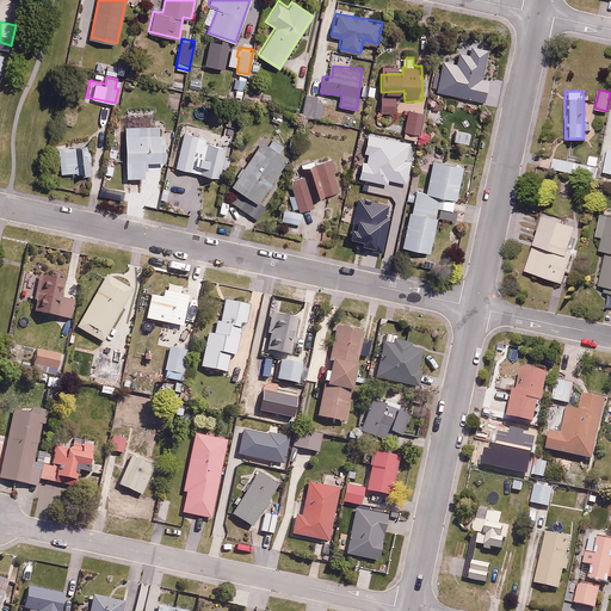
[(318,94),(307,92),(304,115),(322,116),(323,100),(316,99),(318,94)]
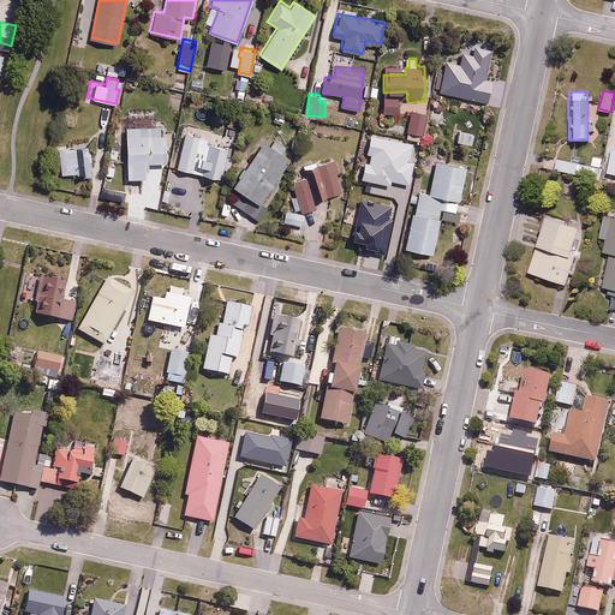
[(401,96),(381,96),(382,112),(401,112),(401,96)]
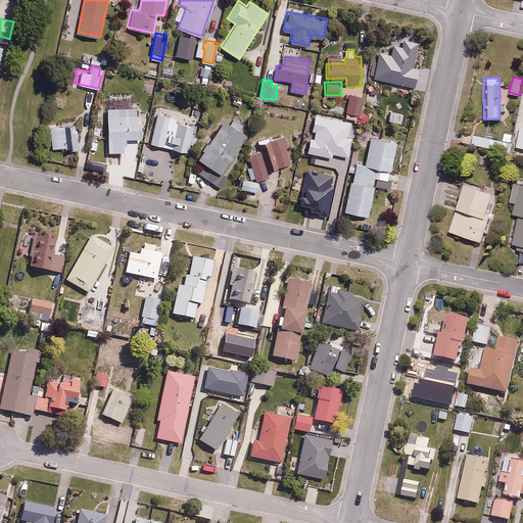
[(363,95),(350,93),(346,110),(359,113),(363,95)]
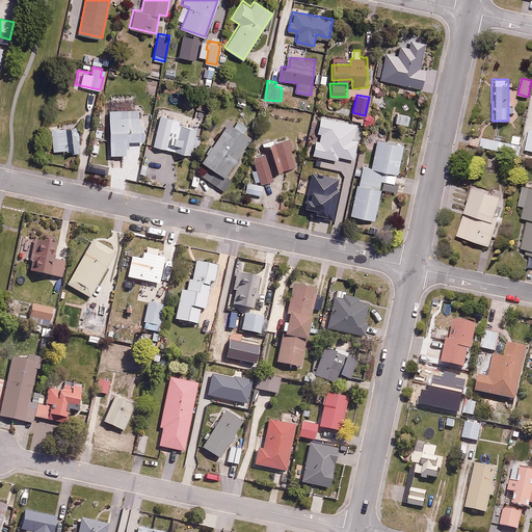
[(127,143),(127,139),(144,138),(143,106),(109,107),(111,154),(137,153),(136,142),(127,143)]
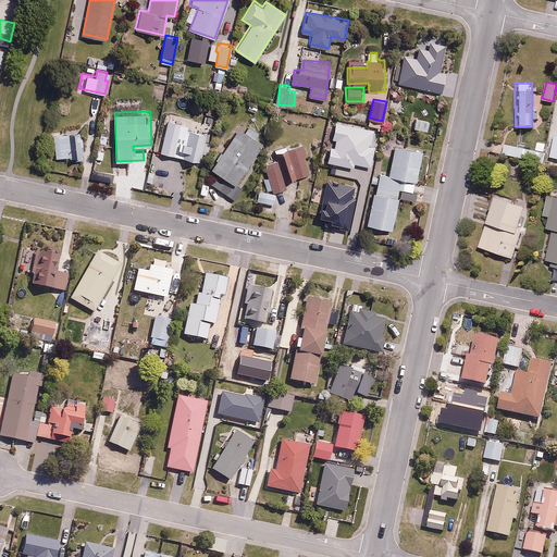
[(212,131),(165,121),(159,150),(206,160),(212,131)]
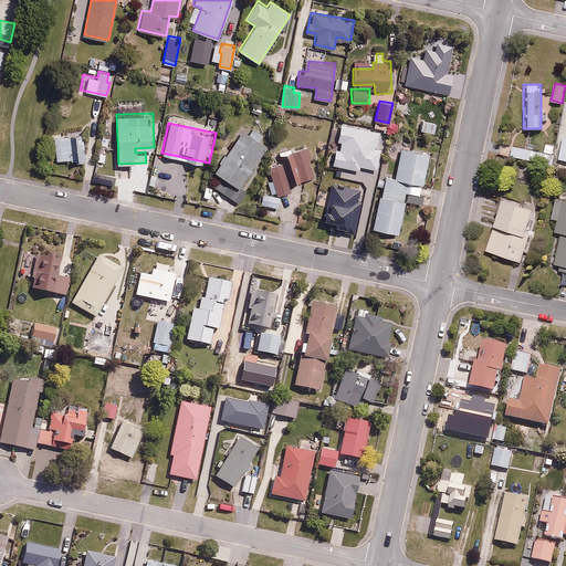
[(268,147),(243,130),(215,170),(238,188),(268,147)]
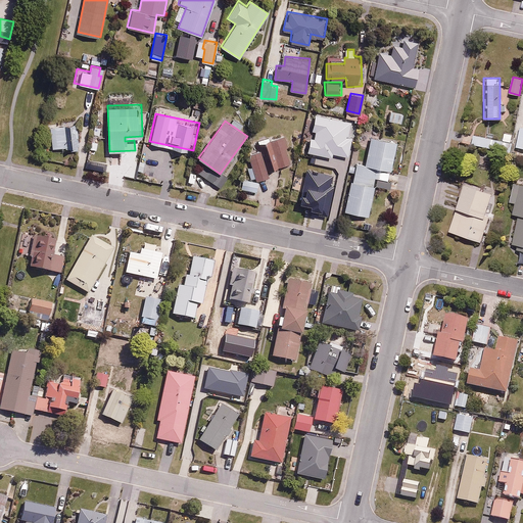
[(76,125),(50,126),(51,148),(77,146),(76,125)]
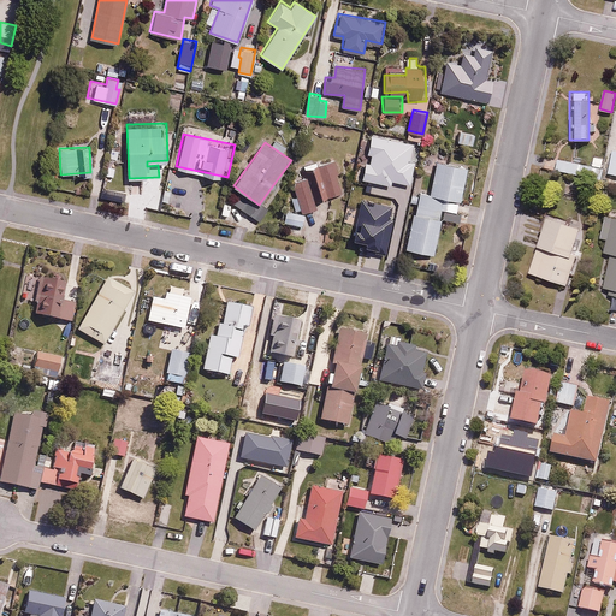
[(600,179),(606,158),(594,155),(591,165),(557,157),(554,169),(600,179)]
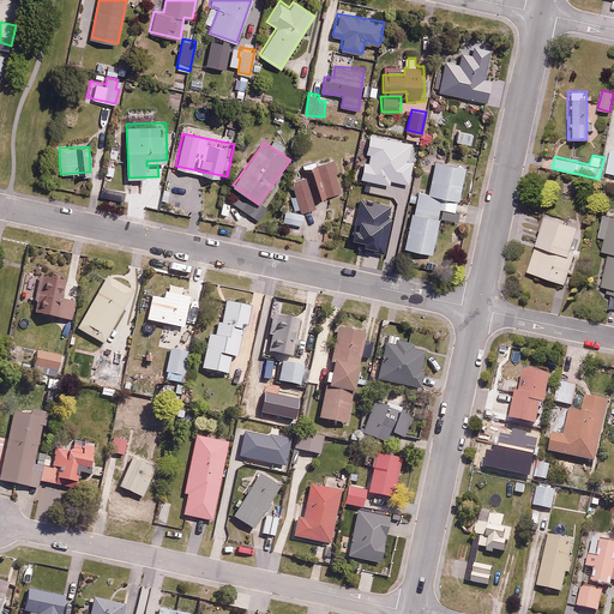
[(301,180),(293,182),(301,211),(315,208),(314,199),(343,192),(335,158),(298,168),(301,180)]
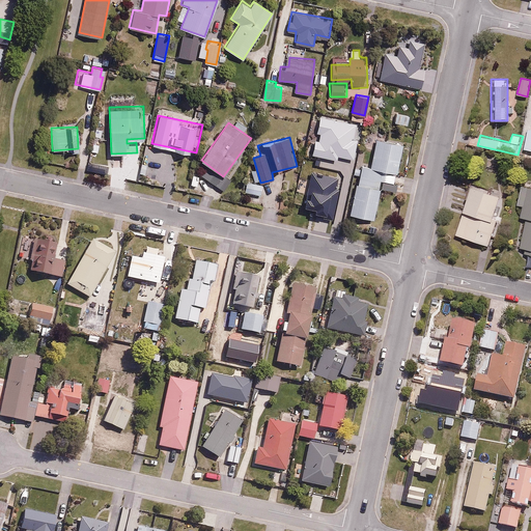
[(357,163),(346,213),(373,219),(382,178),(395,182),(403,143),(376,138),(371,165),(357,163)]
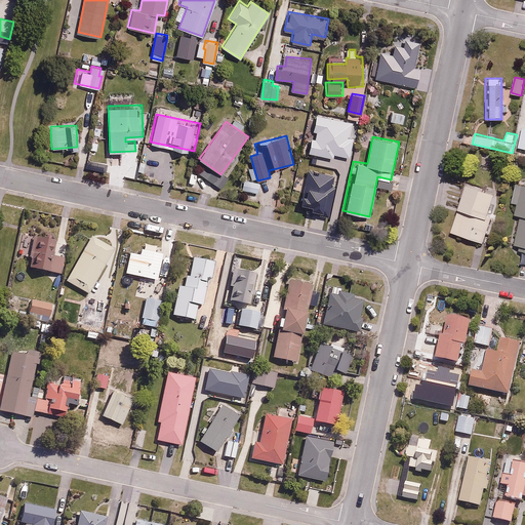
[(203,166),(198,173),(215,186),(220,178),(203,166)]
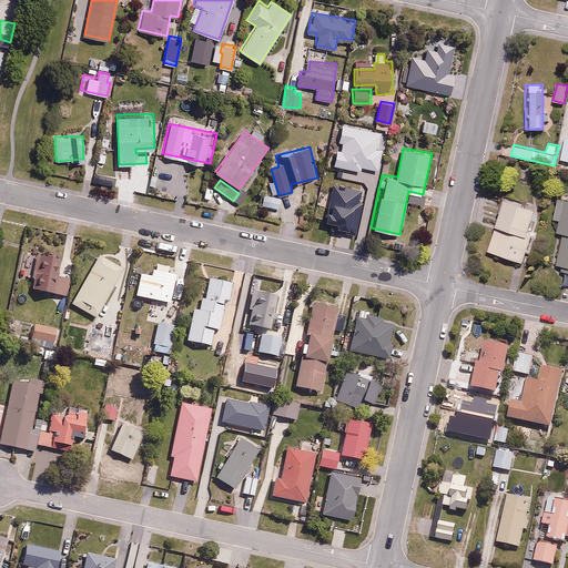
[(566,198),(559,195),(554,219),(559,221),(557,231),(565,233),(557,264),(561,265),(560,270),(567,271),(567,192),(566,198)]
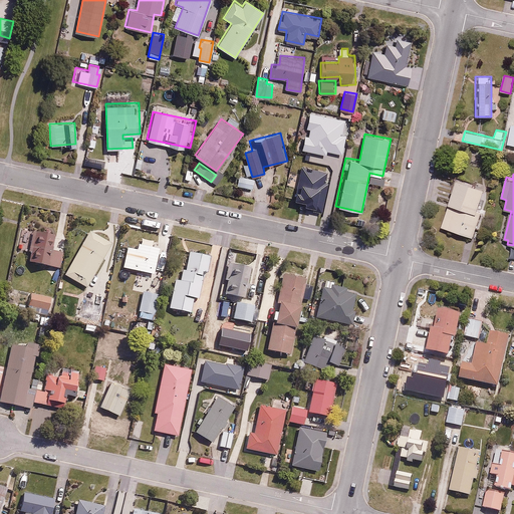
[(256,179),(238,176),(236,185),(254,188),(256,179)]
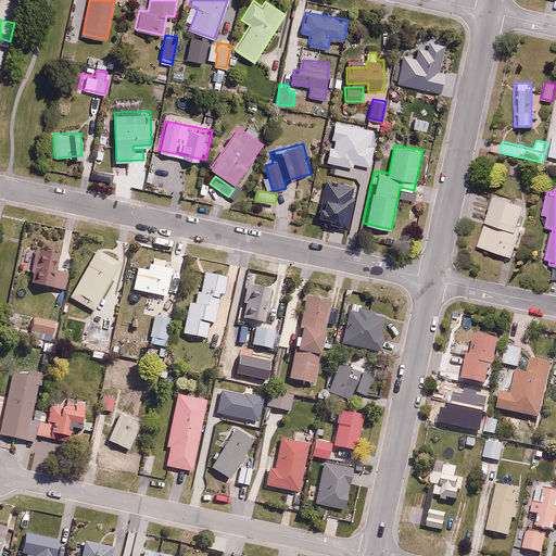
[(340,196),(332,191),(325,204),(333,209),(340,196)]
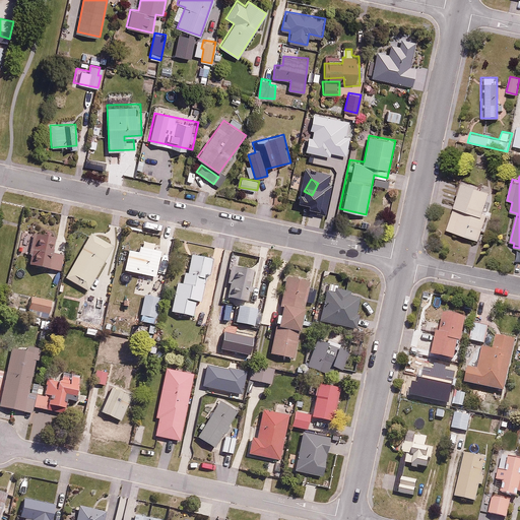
[(483,212),(491,190),(463,181),(448,230),(479,240),(488,214),(483,212)]
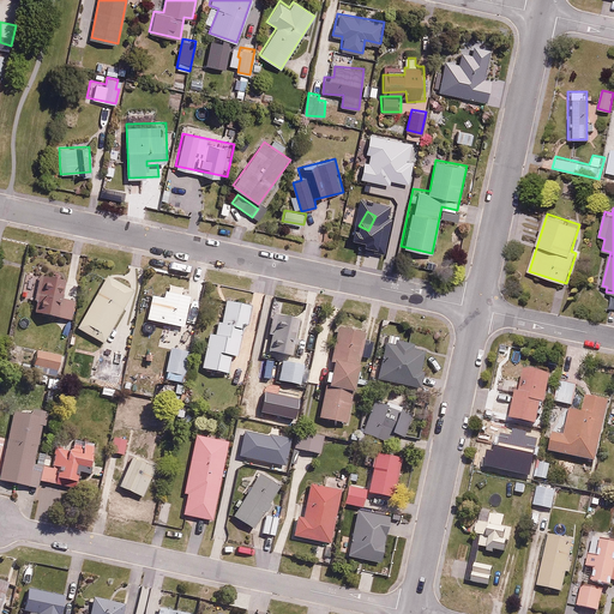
[(91,379),(121,384),(134,331),(118,320),(134,293),(108,276),(78,326),(101,341),(91,379)]
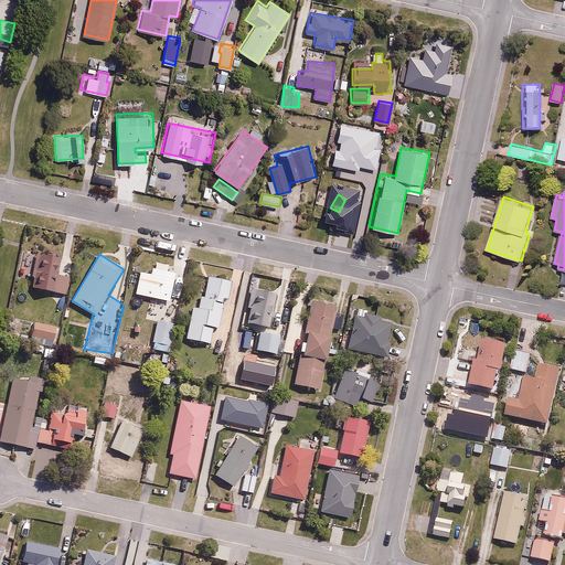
[(30,289),(66,295),(68,276),(56,274),(59,257),(42,255),(40,269),(33,268),(30,289)]
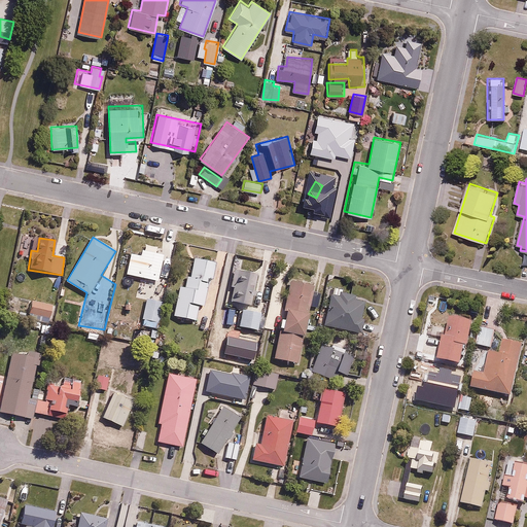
[(141,252),(130,250),(126,273),(160,280),(166,250),(142,245),(141,252)]
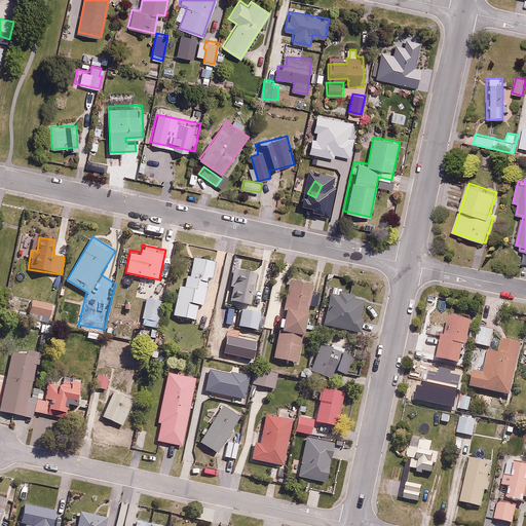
[(212,283),(217,260),(190,255),(184,285),(179,284),(173,314),(196,318),(199,304),(203,305),(209,282),(212,283)]
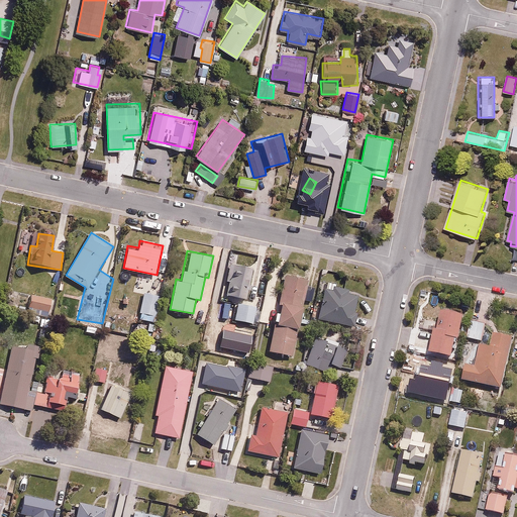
[(246,299),(253,269),(232,265),(226,295),(246,299)]
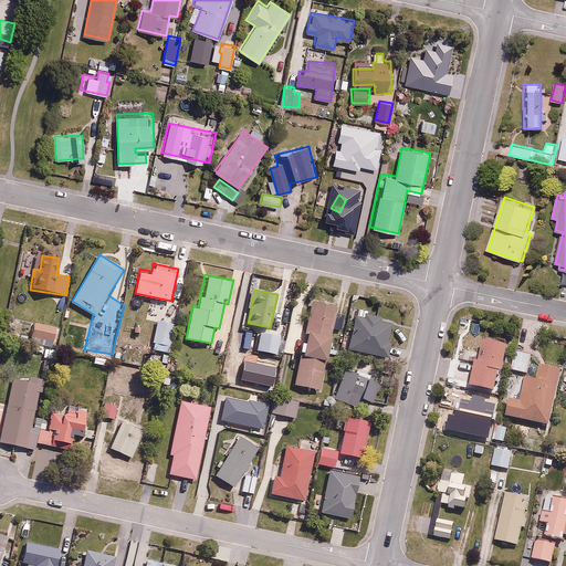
[(337,302),(332,301),(333,292),(322,291),(321,299),(317,299),(317,301),(311,300),(303,354),(329,358),(337,302)]
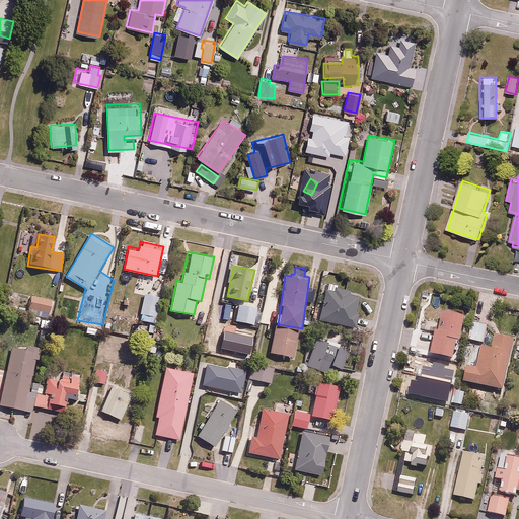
[(336,292),(325,290),(321,320),(357,325),(358,313),(356,313),(358,295),(351,294),(352,290),(336,287),(336,292)]
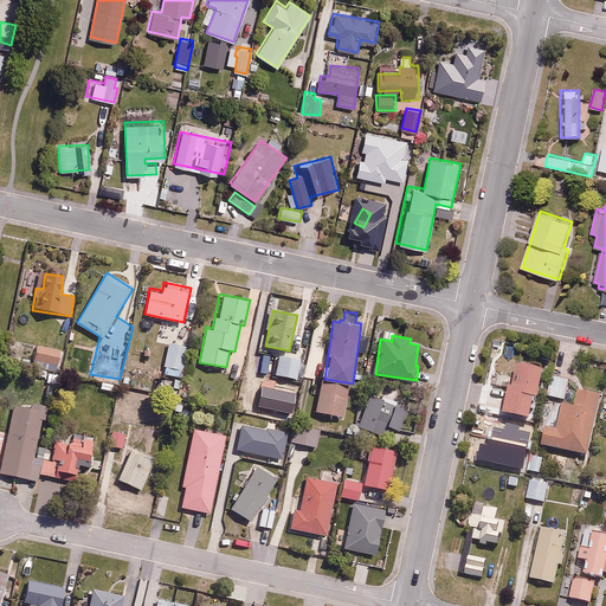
[(189,345),(171,339),(163,366),(184,372),(189,345)]
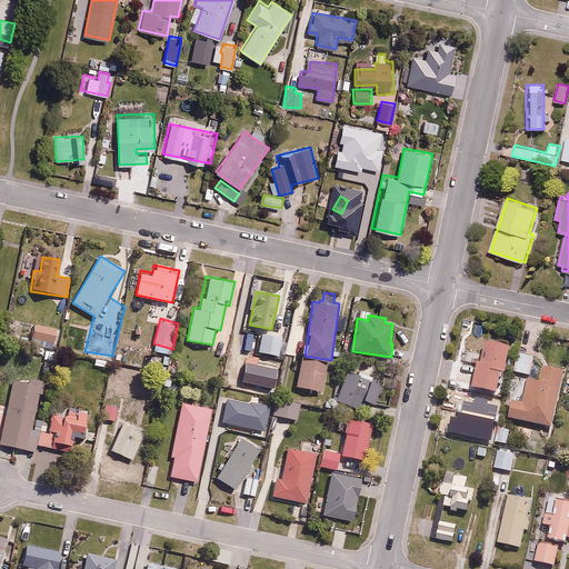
[(58,325),(33,320),(30,337),(55,341),(58,325)]
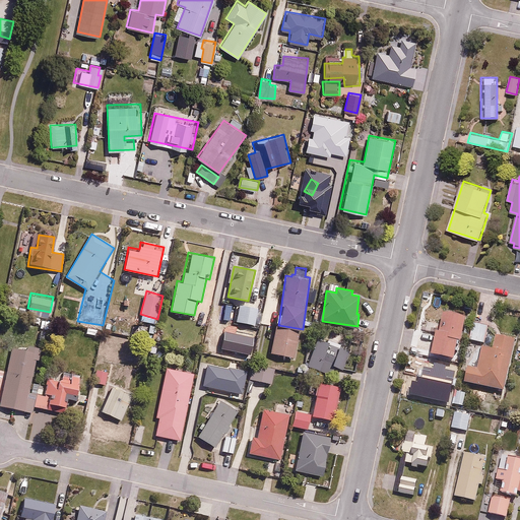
[(259,308),(238,305),(236,322),(256,325),(259,308)]
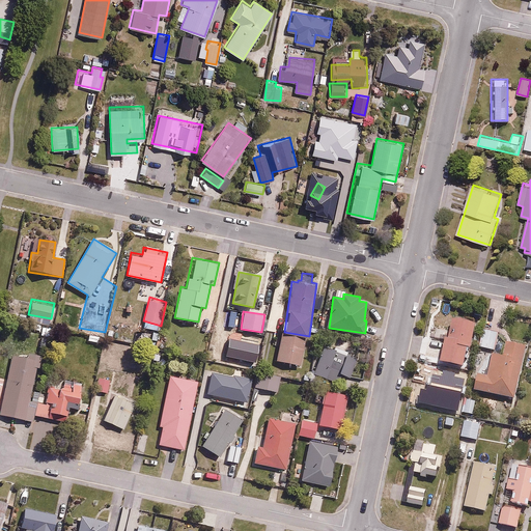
[(438,358),(435,370),(453,375),(456,363),(465,365),(477,324),(454,317),(443,359),(438,358)]
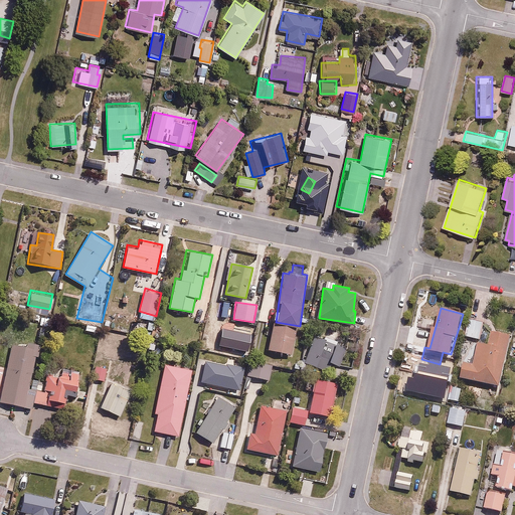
[(483,319),(469,317),(466,335),(480,337),(483,319)]
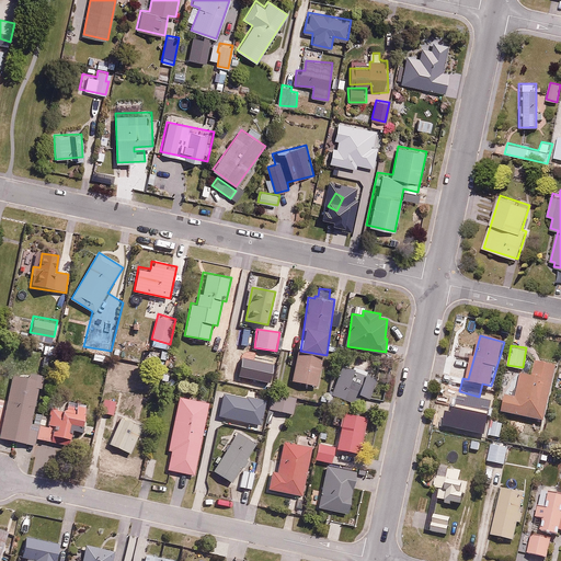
[(351,368),(343,365),(331,392),(355,402),(359,392),(370,397),(377,379),(366,375),(373,359),(357,354),(351,368)]
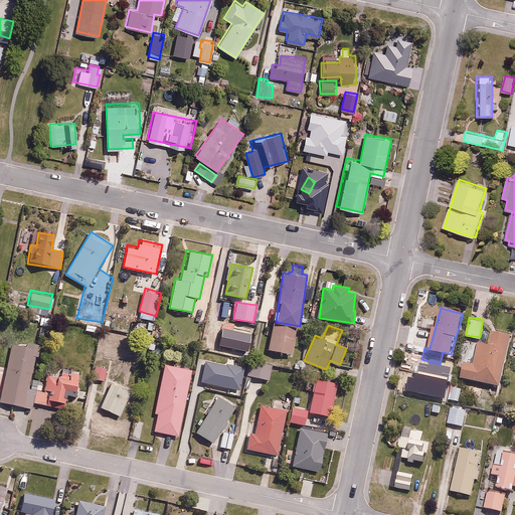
[(296,331),(273,327),(270,348),(293,352),(296,331)]
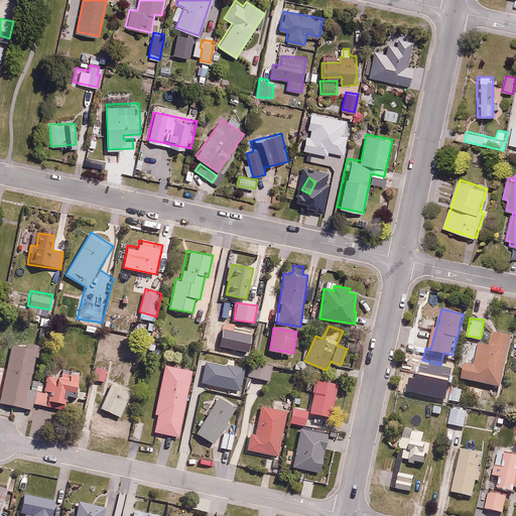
[(490,344),(481,342),(476,362),(466,360),(462,379),(500,387),(511,334),(493,330),(490,344)]
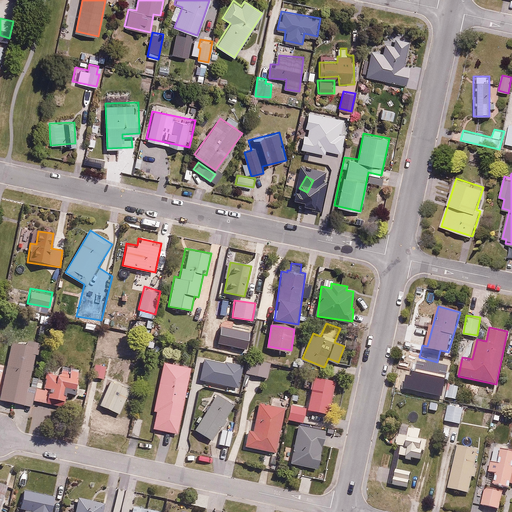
[(45,380),(37,378),(35,388),(28,386),(37,347),(14,342),(0,398),(32,406),(33,400),(50,403),(51,398),(64,401),(67,385),(75,387),(79,368),(70,367),(69,370),(60,368),(59,374),(47,371),(45,380)]
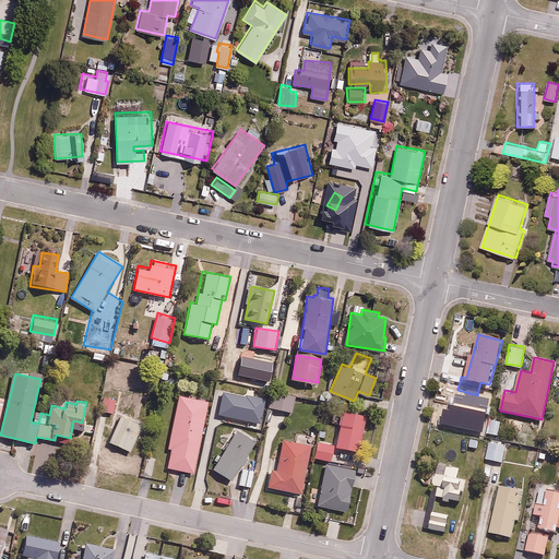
[(296,393),(268,390),(265,408),(294,412),(296,393)]
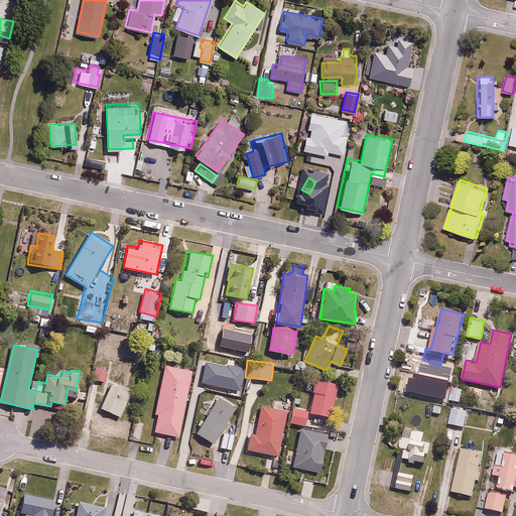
[(192,369),(165,364),(155,413),(157,413),(154,430),(178,435),(192,369)]
